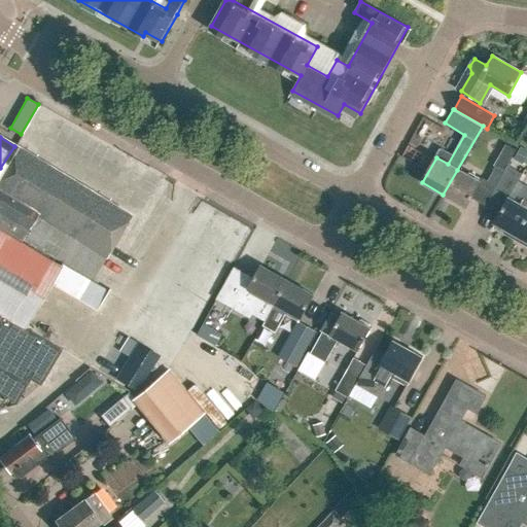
[(14,145),(14,146),(0,168),(0,225),(91,279),(129,215),(14,145)]
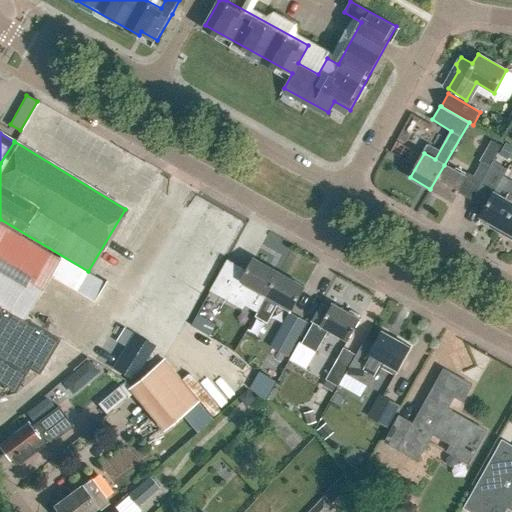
[(490,167),(482,181),(496,189),(503,176),(507,168),(494,160),(490,167)]
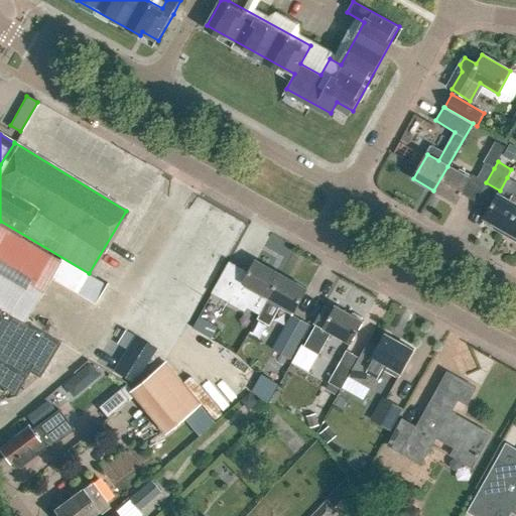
[(486,182),(494,168),(486,163),(477,177),(486,182)]
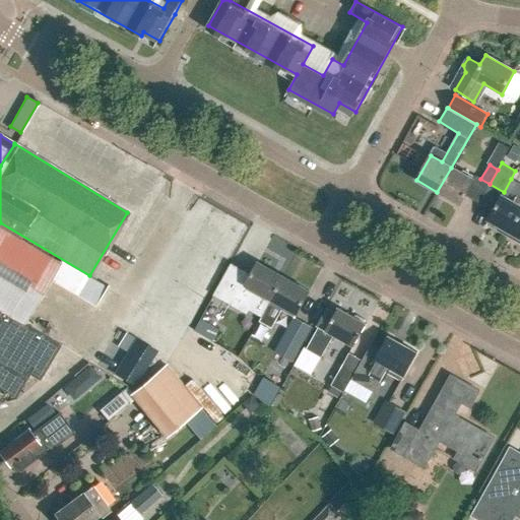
[(460,205),(474,181),(451,168),(437,192),(460,205)]
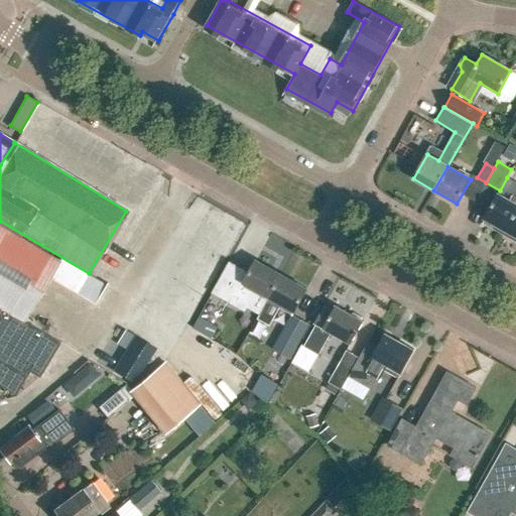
[(515,181),(506,200),(498,195),(484,219),(494,225),(492,229),(503,235),(505,231),(506,231),(515,213),(515,181)]
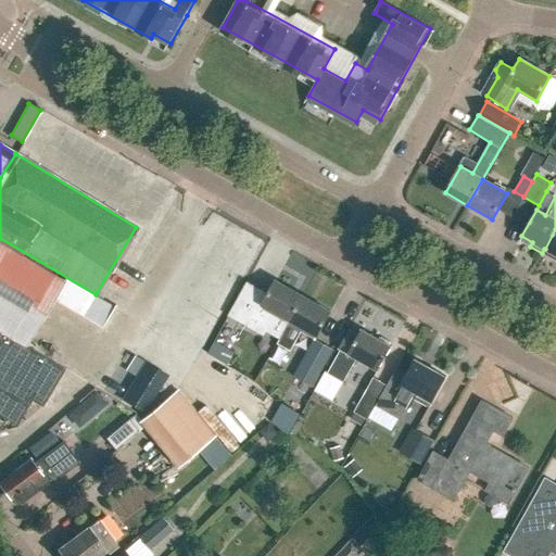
[(555,229),(545,249),(555,255),(553,260),(555,261),(555,229)]
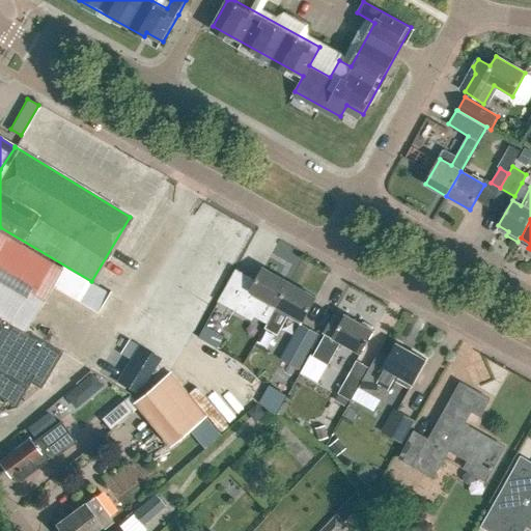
[(0,316),(24,331),(51,286),(96,313),(108,294),(63,268),(61,271),(0,233),(0,316)]
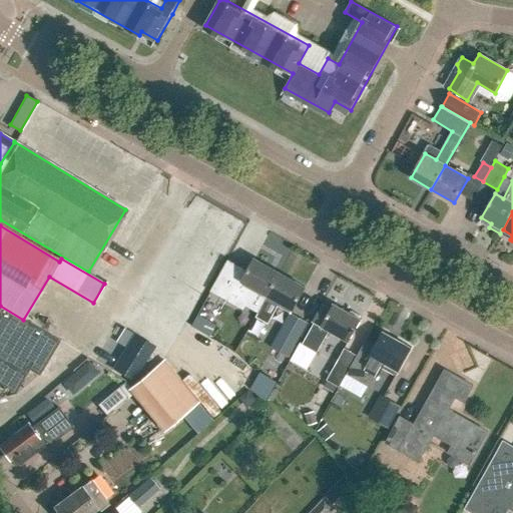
[(265,299),(280,274),(253,259),(247,271),(228,261),(211,292),(243,311),(254,293),(265,299)]
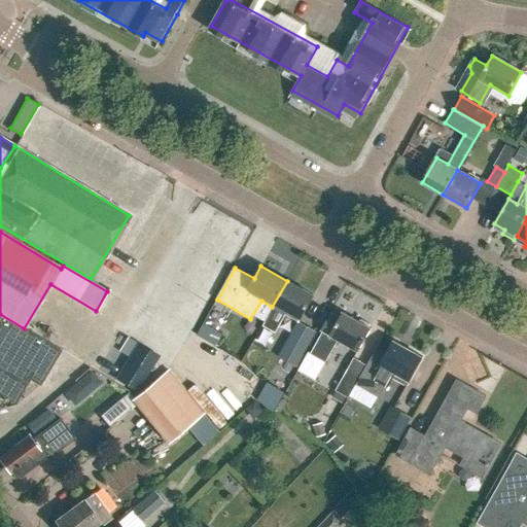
[(312,294),(287,281),(272,307),(261,325),(274,332),(284,313),(297,320),(312,294)]
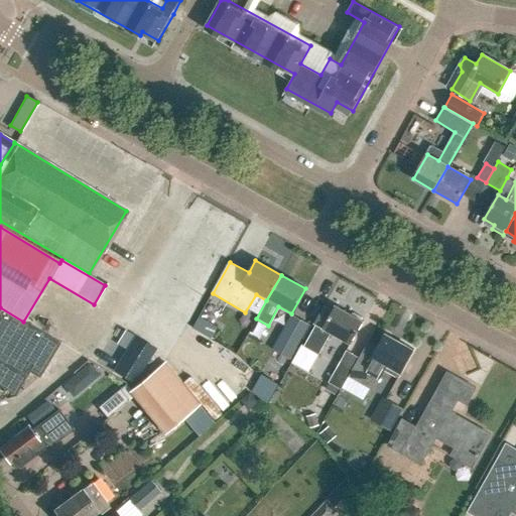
[(351,344),(364,321),(362,321),(361,317),(353,313),(350,314),(336,305),(332,311),(323,306),(314,323),(316,325),(304,345),(318,353),(331,332),(351,344)]
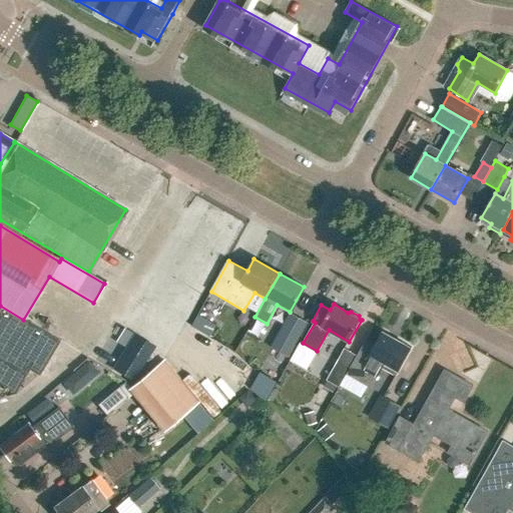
[(23,320),(0,306),(0,383),(15,392),(30,369),(40,375),(60,342),(23,320)]
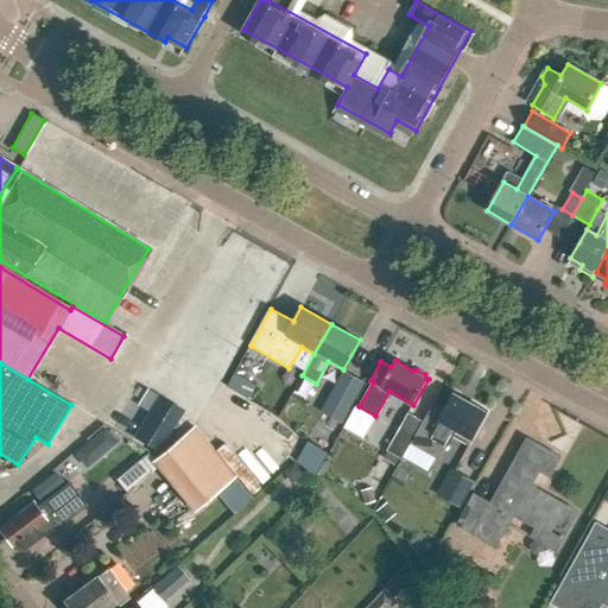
[(347,413),(365,381),(347,372),(329,404),(347,413)]
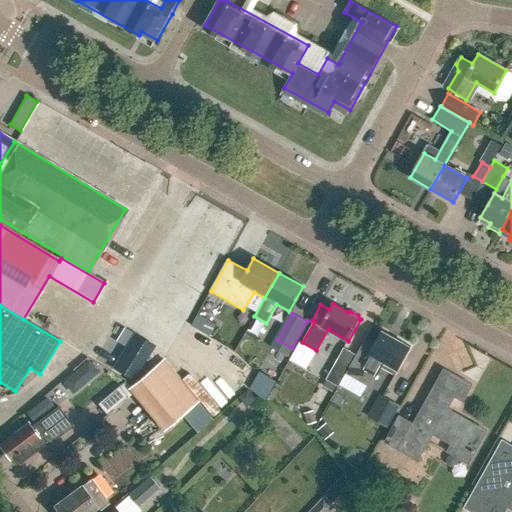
[(202,332),(208,321),(198,315),(192,326),(202,332)]
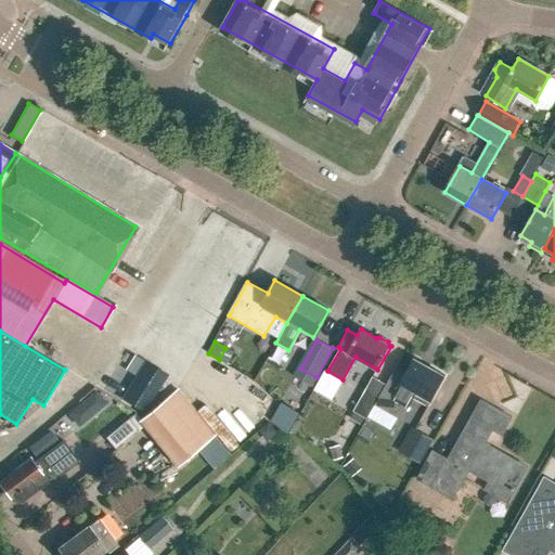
[(374,405),(401,421),(412,400),(427,408),(444,377),(414,360),(401,384),(390,377),(386,385),(374,405)]
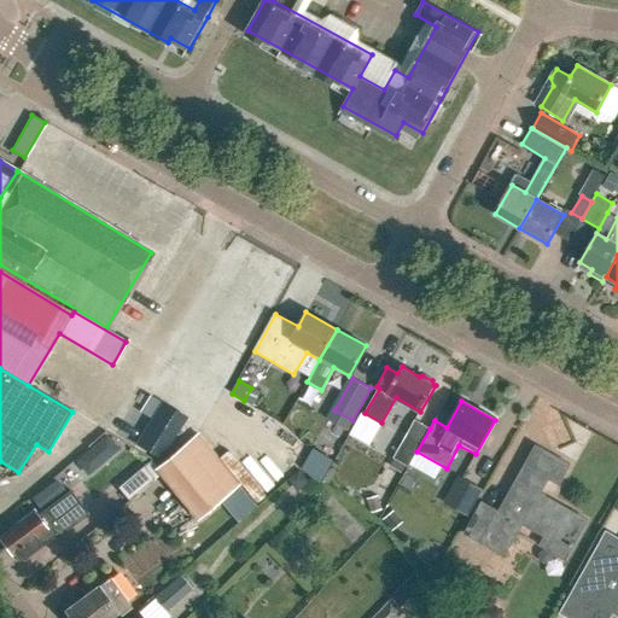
[(159,459),(186,418),(163,403),(136,444),(159,459)]
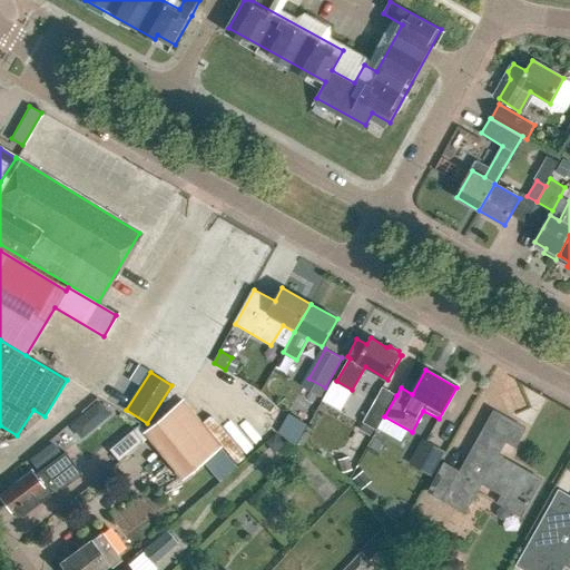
[(376,431),(384,416),(396,395),(383,387),(363,423),(376,431)]
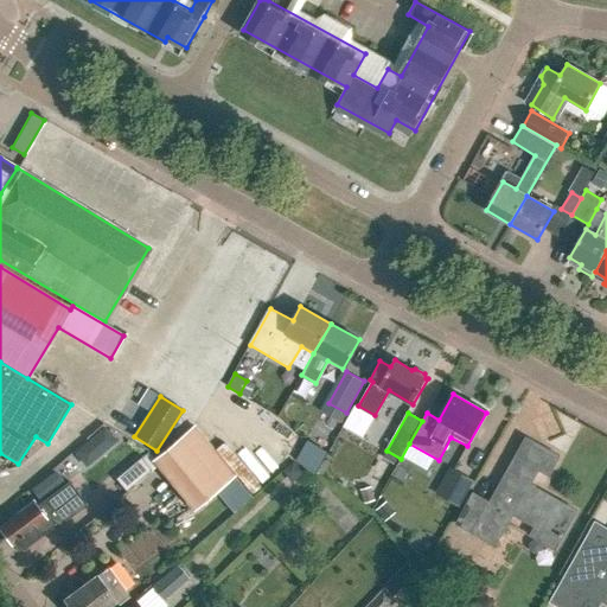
[(103,421),(68,455),(83,472),(120,438),(103,421)]
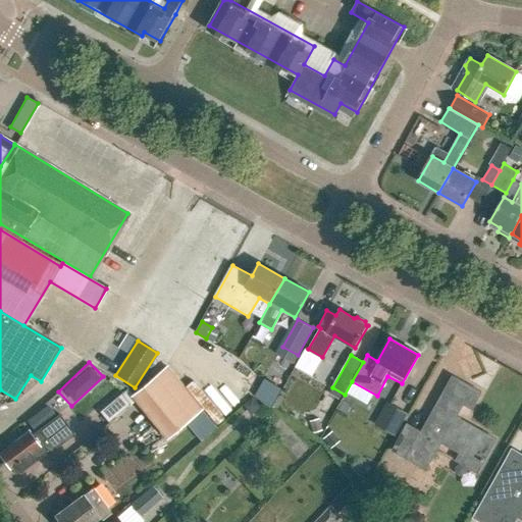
[(167,438),(202,410),(166,367),(133,396),(167,438)]
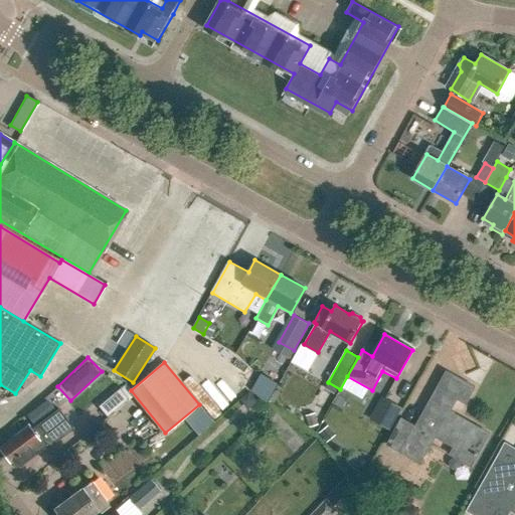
[(456,447),(453,452),(453,453),(471,463),(488,433),(449,411),(456,398),(466,403),(475,387),(447,371),(413,431),(398,422),(386,445),(416,462),(433,434),(456,447)]
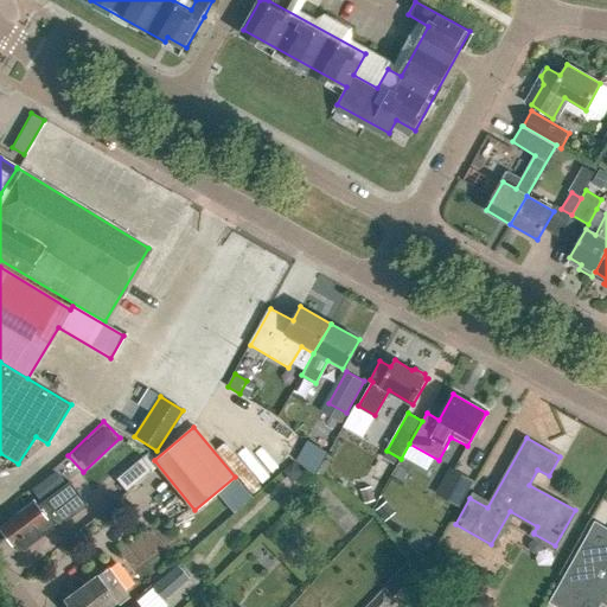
[(315,471),(324,457),(304,446),(295,460),(315,471)]
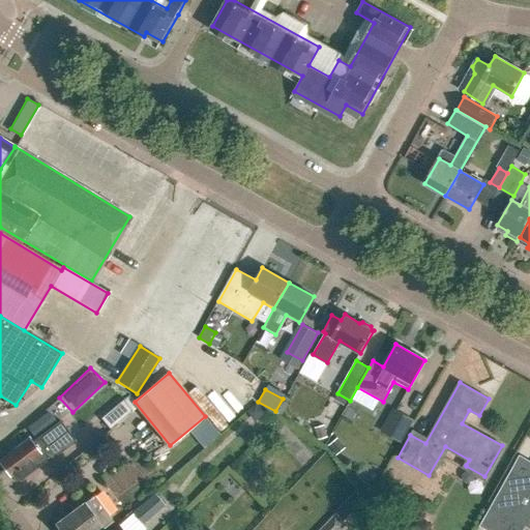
[(111,429),(138,406),(128,394),(100,418),(111,429)]
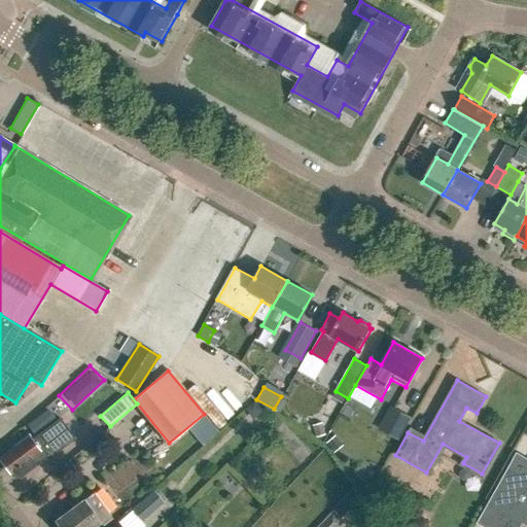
[(253,420),(265,411),(255,400),(244,409),(253,420)]
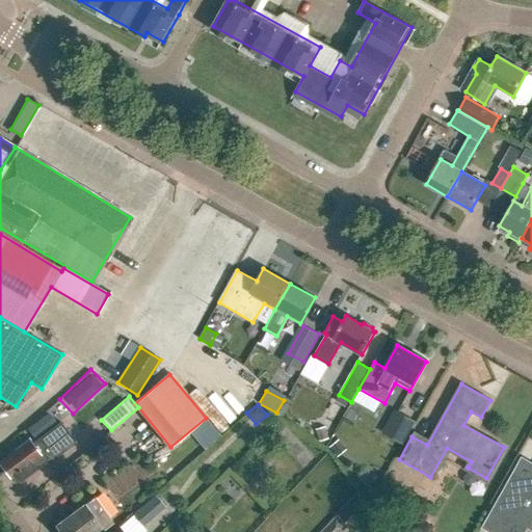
[(382,432),(402,444),(414,422),(394,410),(382,432)]
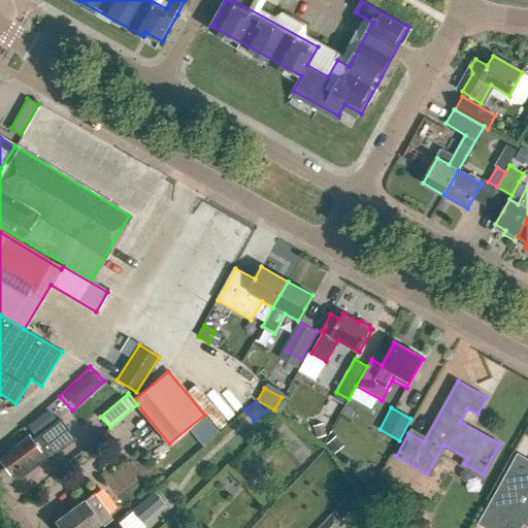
[(74,439),(60,422),(58,420),(31,440),(27,435),(15,444),(14,447),(0,457),(0,460),(9,472),(12,469),(18,476),(32,465),(34,467),(55,452),(56,453),(74,439)]
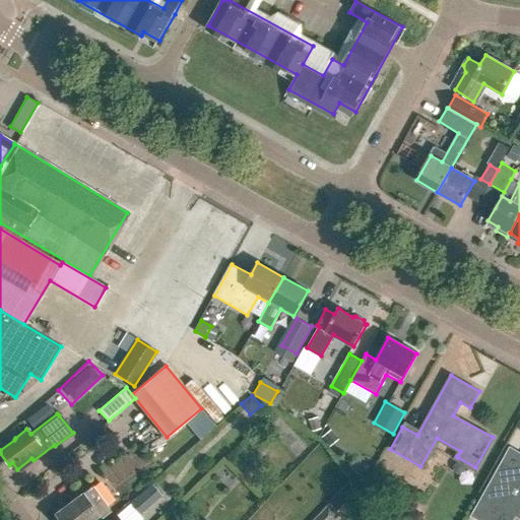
[(312,432),(322,429),(318,416),(309,419),(312,432)]
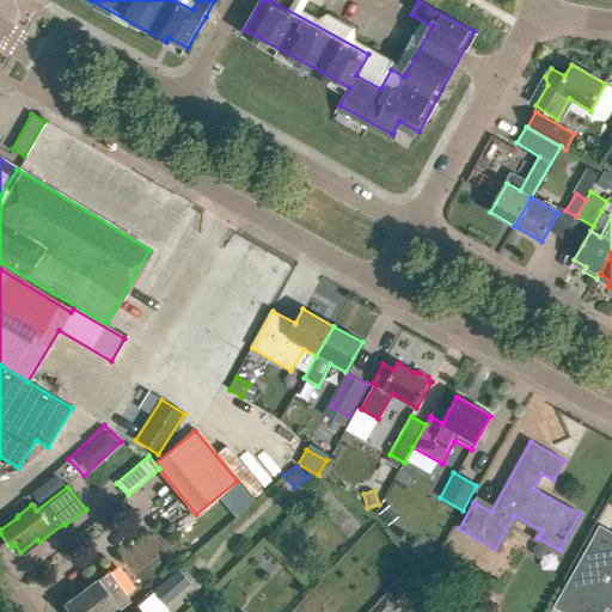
[(387,526),(398,518),(390,507),(379,515),(387,526)]
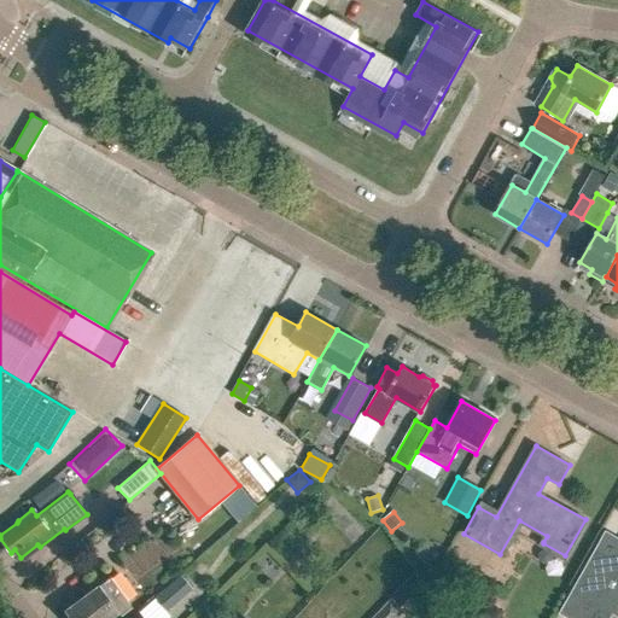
[(617,564),(617,565),(595,552),(561,611),(573,617),(606,617),(610,612),(617,616),(617,564)]
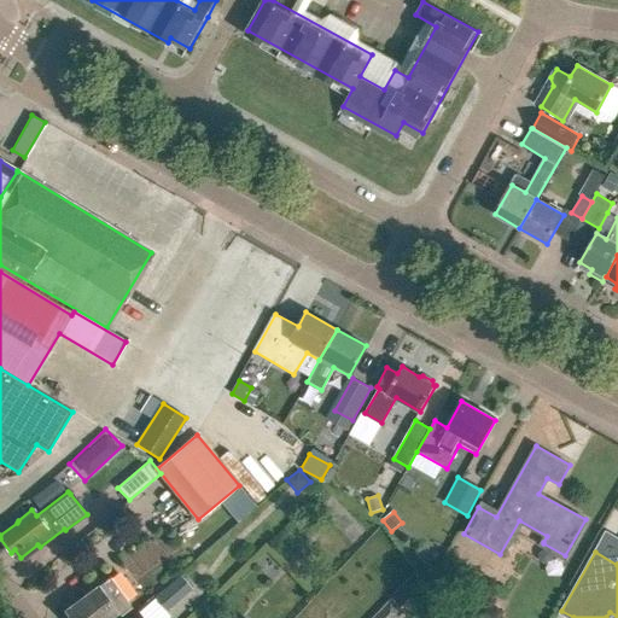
[(66,617),(110,617),(130,604),(109,576),(63,611),(66,617)]
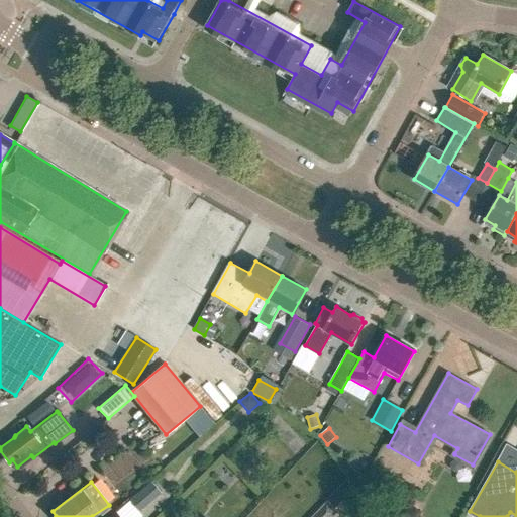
[(149,482),(128,500),(138,512),(160,493),(149,482)]
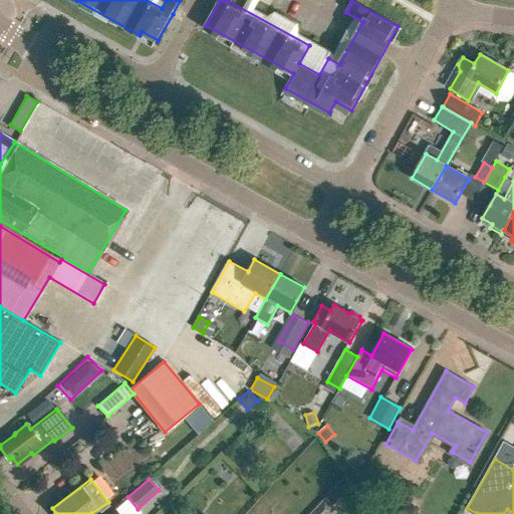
[(270,506),(276,499),(269,493),(264,500),(270,506)]
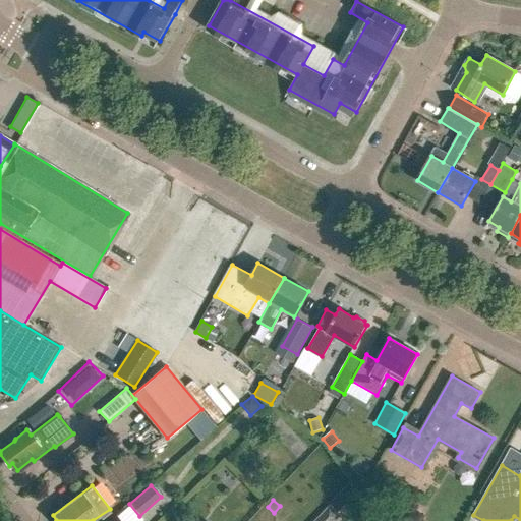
[(330,505),(314,520),(334,520),(340,515),(330,505)]
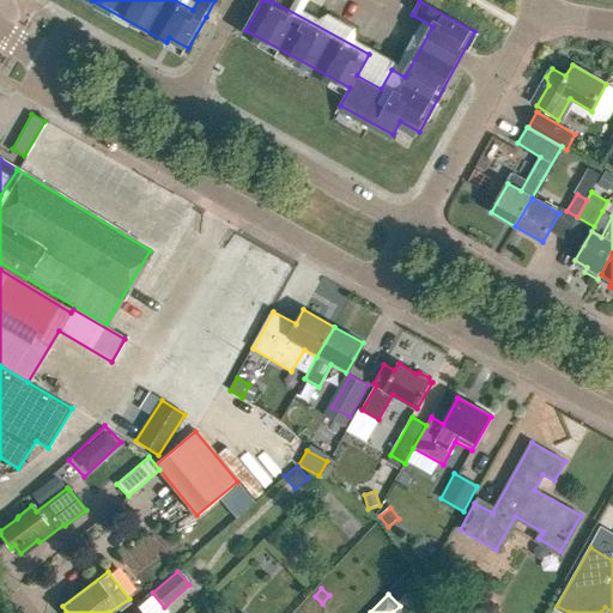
[(331,612),(338,612),(344,606),(329,595),(322,604),(321,605),(331,612)]
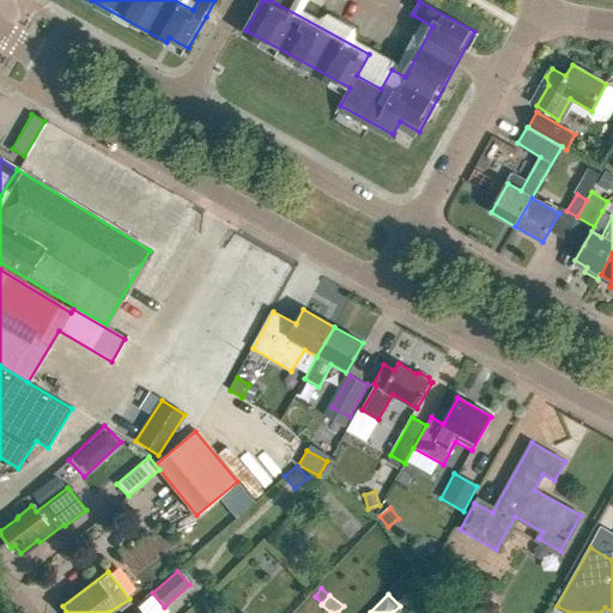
[(486,601),(479,612),(495,612),(498,607),(486,601)]
